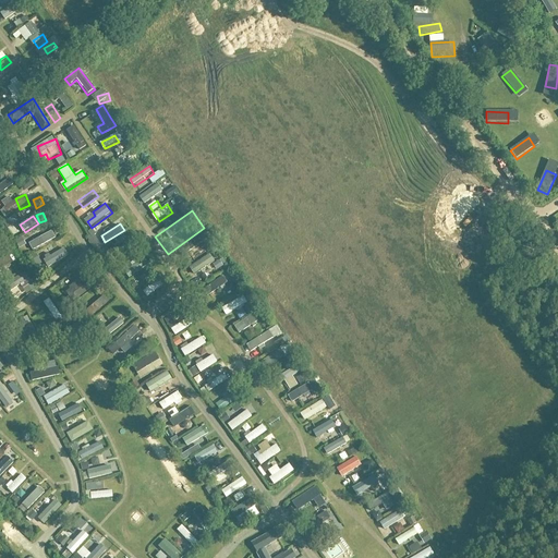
[(114,255),(121,262),(130,252),(122,246),(114,255)]
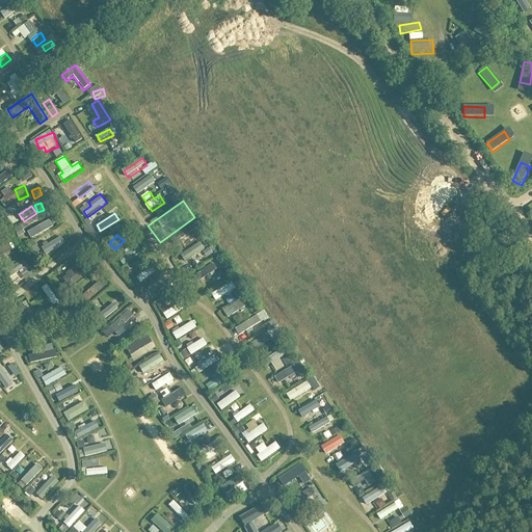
[(118,258),(124,266),(143,255),(138,246),(118,258)]
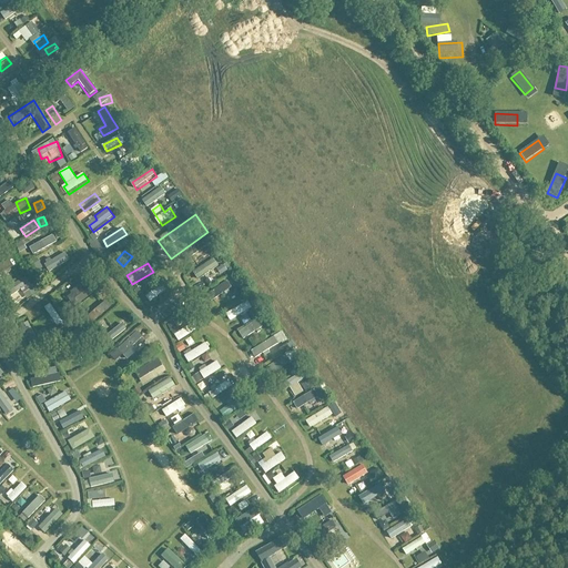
[(201,280),(213,273),(209,264),(196,271),(201,280)]
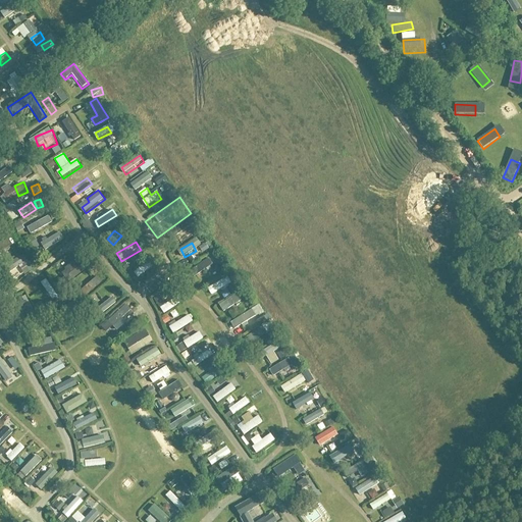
[(14,271),(30,261),(25,256),(10,266),(14,271)]
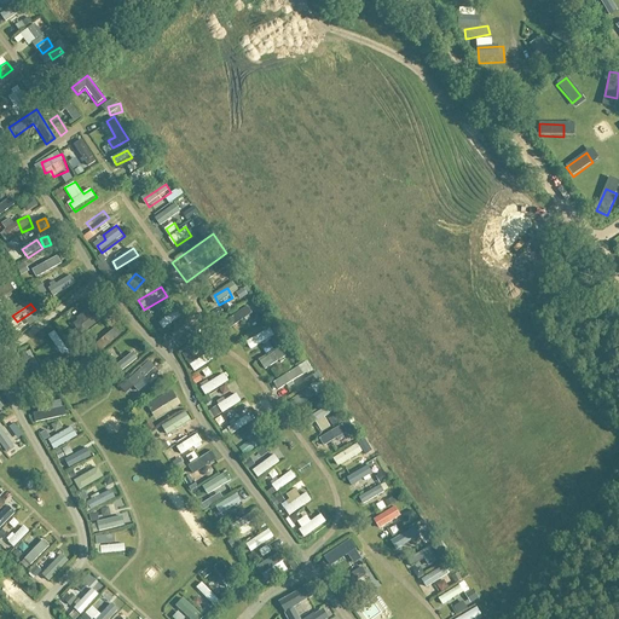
[(91,328),(109,313),(100,304),(82,319),(91,328)]
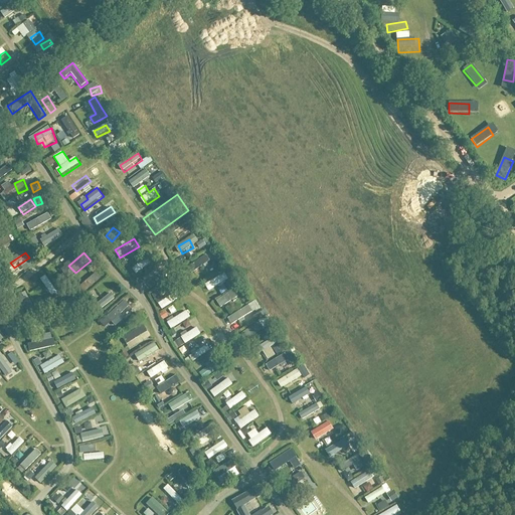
[(138,275),(153,264),(148,258),(133,269),(138,275)]
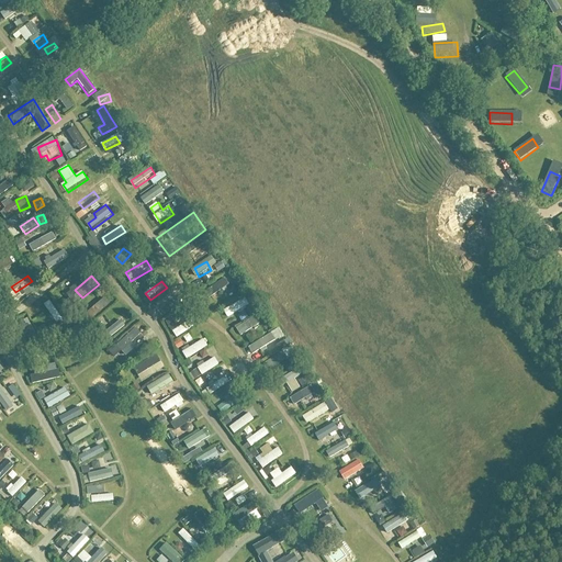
[(245,296),(224,311),(229,318),(250,304),(245,296)]
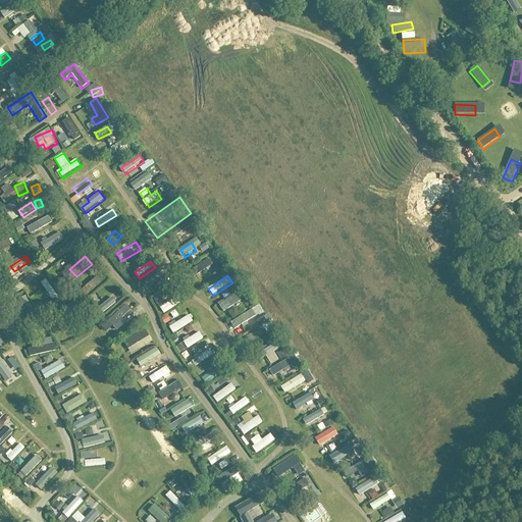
[(43,281),(51,298),(56,296),(48,278),(43,281)]
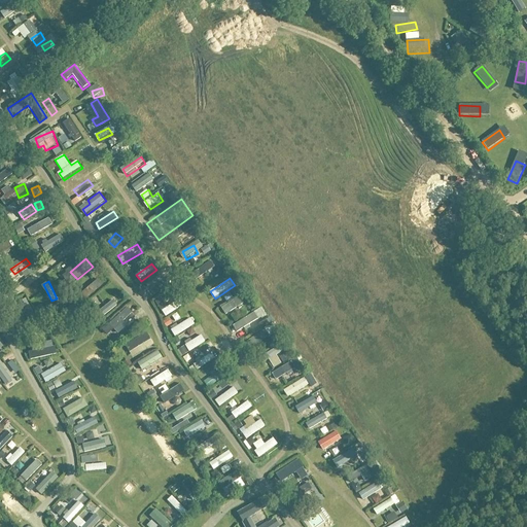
[(180,300),(163,310),(167,317),(184,307),(180,300)]
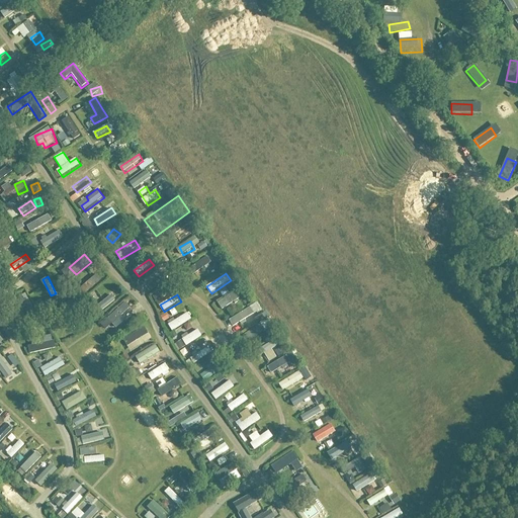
[(113,295),(97,306),(100,312),(117,301),(113,295)]
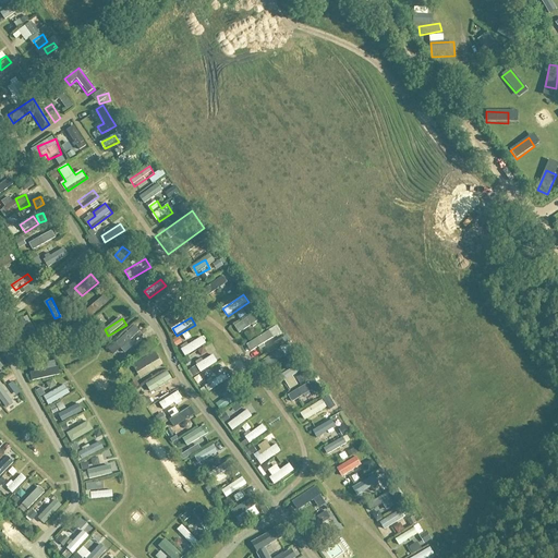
[(263,346),(275,338),(268,328),(246,342),(253,352),(263,346)]
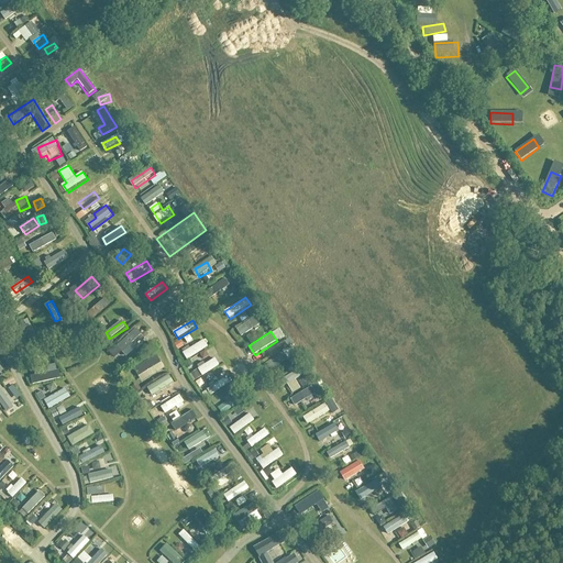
[(205,339),(184,352),(189,360),(209,348),(205,339)]
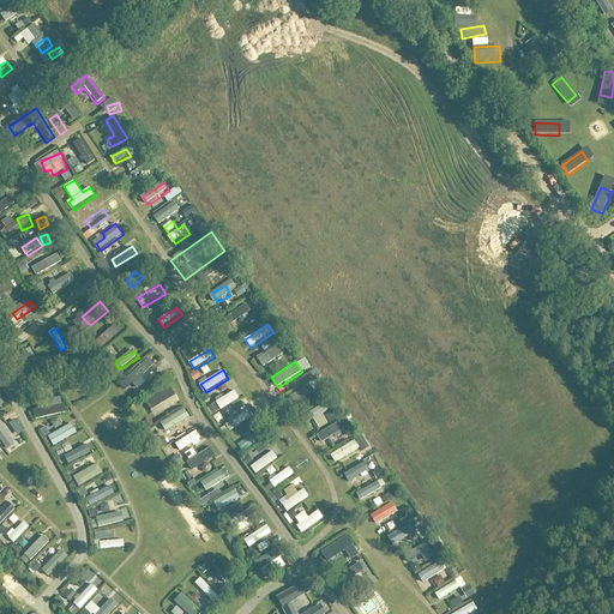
[(145,374),(134,383),(140,390),(151,381),(145,374)]
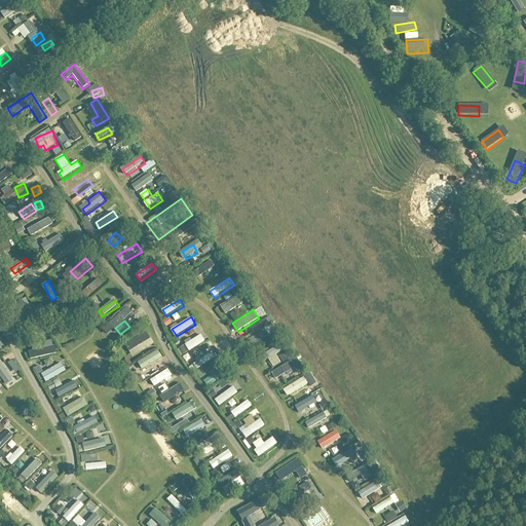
[(132,348),(151,337),(148,334),(129,344),(132,348)]
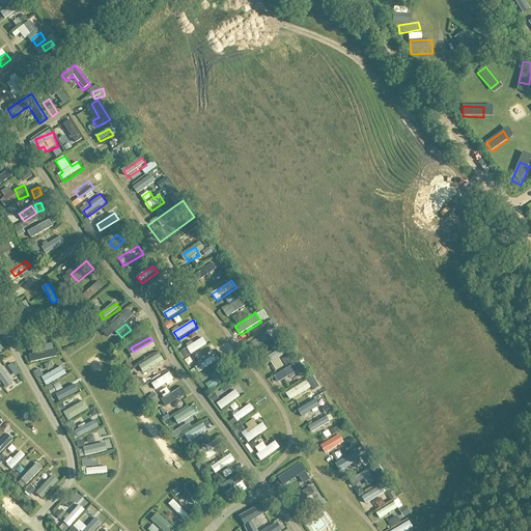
[(204,338),(188,344),(191,353),(207,346),(204,338)]
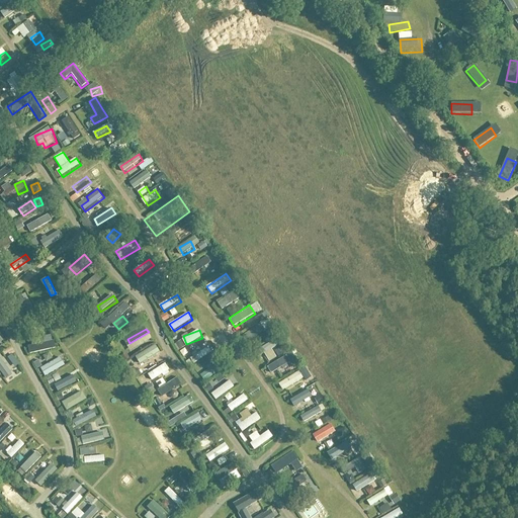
[(257,355),(273,348),(270,341),(254,347),(257,355)]
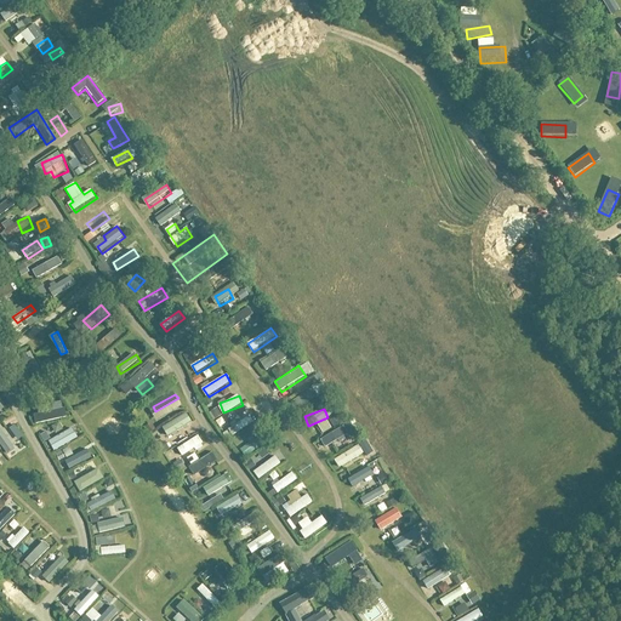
[(163,429),(171,439),(194,422),(187,412),(163,429)]
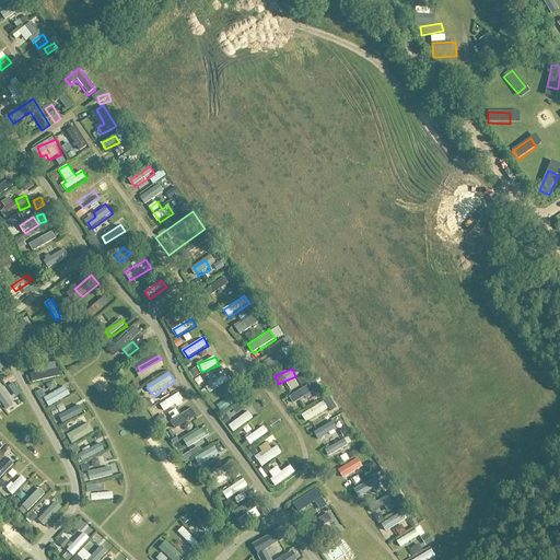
[(3,384),(0,385),(0,398),(6,410),(14,406),(3,384)]
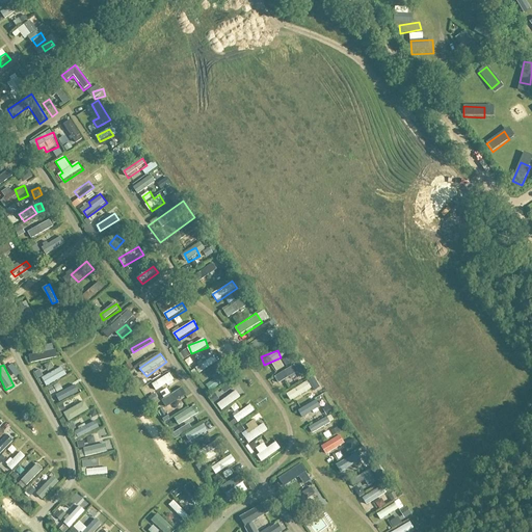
[(291,365),(274,373),(278,379),(294,372),(291,365)]
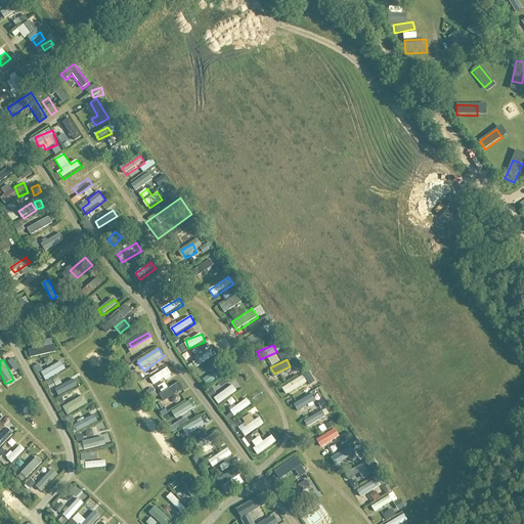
[(56,366),(58,369),(45,376),(47,381),(67,370),(62,362),(56,366)]
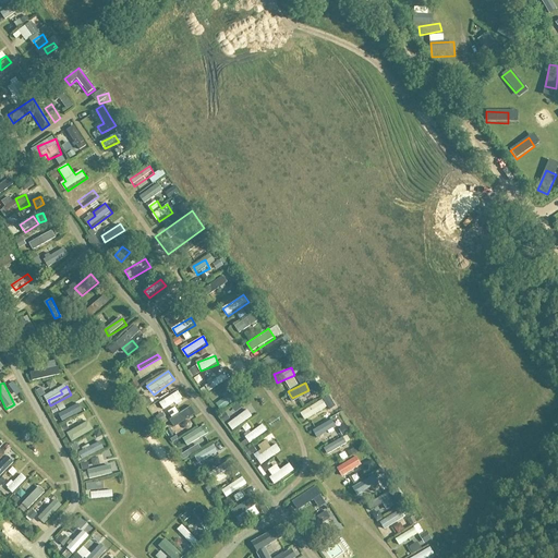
[(165,410),(183,400),(180,392),(160,402),(165,410)]
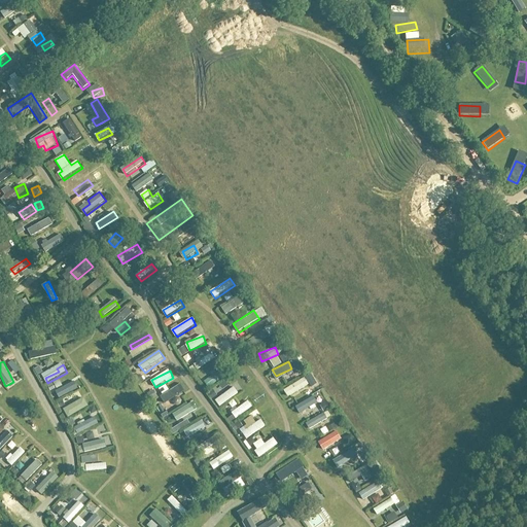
[(58,399),(79,389),(75,381),(55,391),(58,399)]
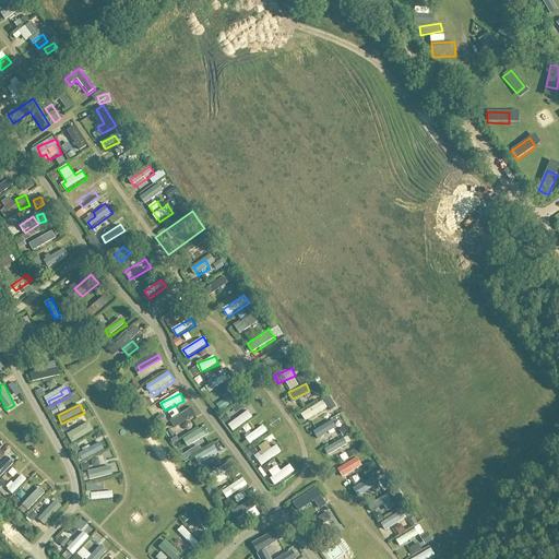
[(179,428),(195,416),(190,409),(174,421),(179,428)]
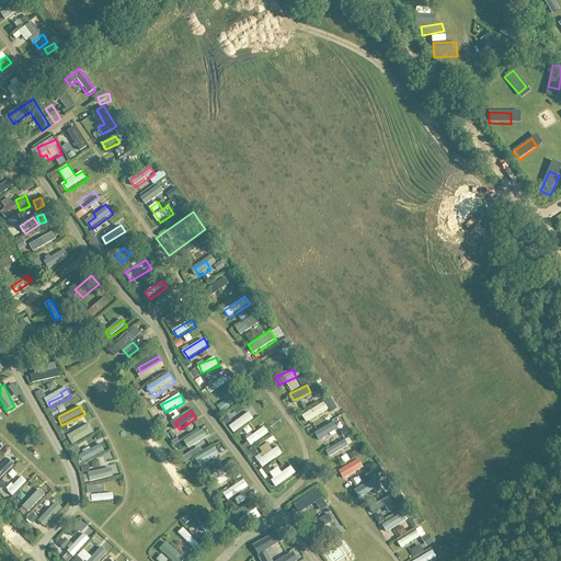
[(235,433),(254,419),(249,411),(229,424),(235,433)]
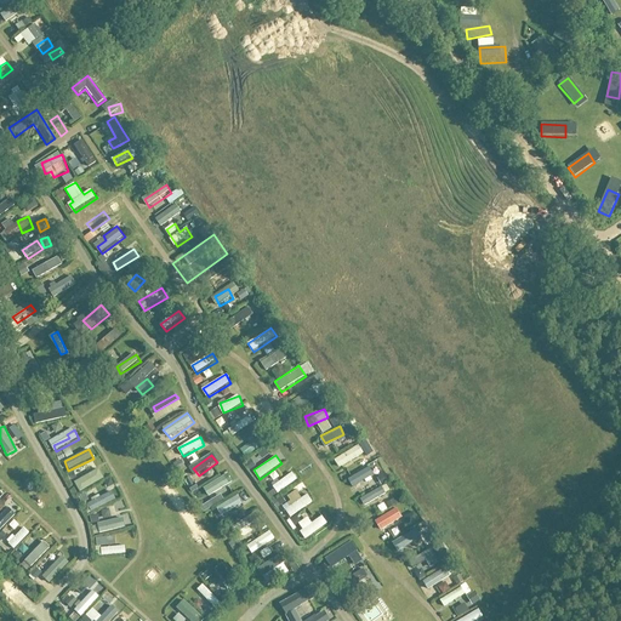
[(229,465),(220,468),(221,476),(231,472),(229,465)]
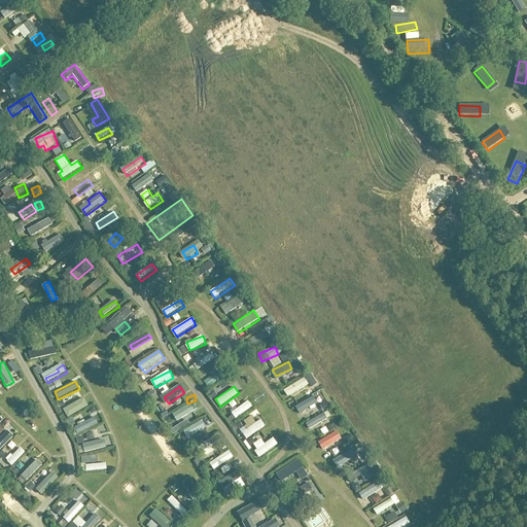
[(297,406),(303,414),(318,405),(313,395),(297,406)]
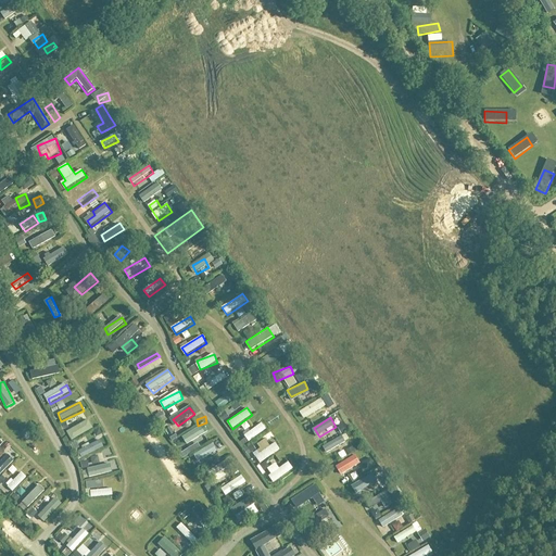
[(262,421),(244,434),(250,442),(267,429),(262,421)]
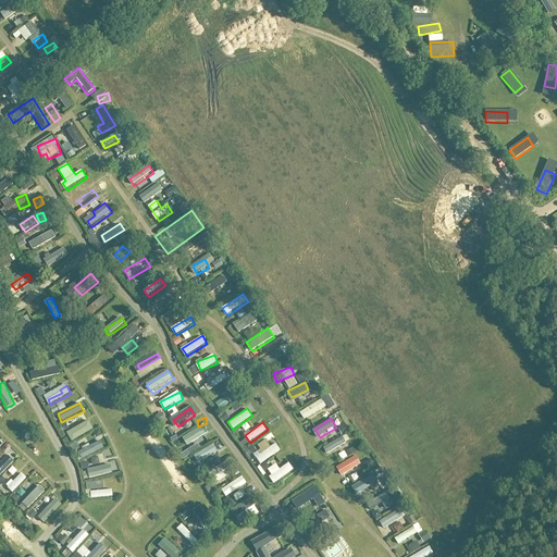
[(86,424),(69,431),(72,440),(89,433),(86,424)]
